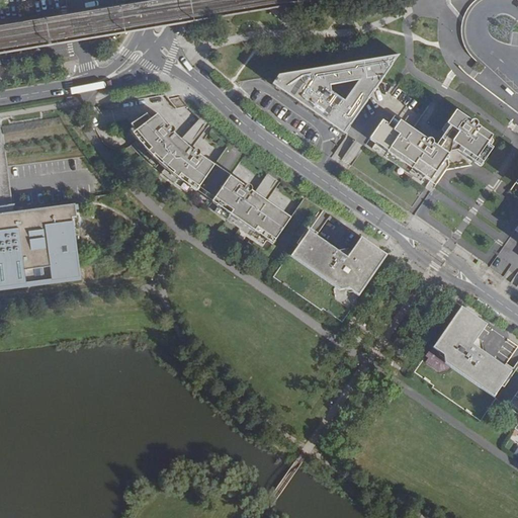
[(397,59),(275,81),(271,87),(344,137),(397,59)]
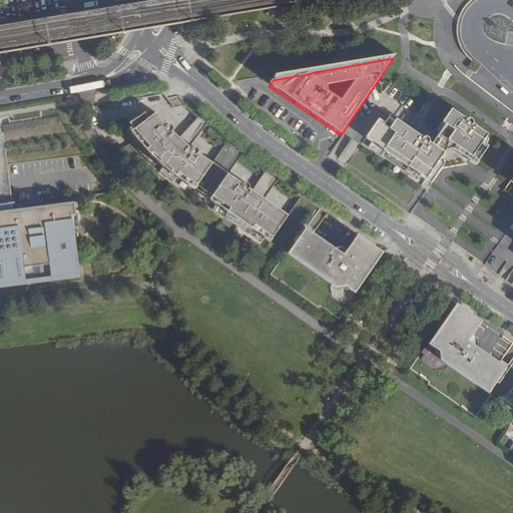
[(185,105),(179,96),(168,98),(175,107),(185,105)]
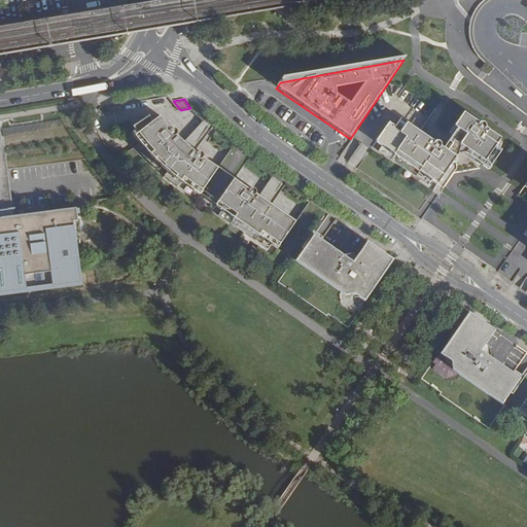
[(420,169),(445,186),(454,173),(479,169),(480,169),(484,164),(488,167),(501,146),(502,144),(502,143),(501,141),(501,139),(500,137),(485,127),(486,126),(486,124),(486,121),(485,120),(482,118),(480,118),(478,118),(477,119),(475,120),(463,111),(454,125),(456,127),(443,147),(440,145),(441,142),(440,140),(437,139),(435,138),(433,138),(431,138),(430,139),(399,118),(394,127),(388,123),(376,139),(394,152),(393,154),(419,172),(420,169)]
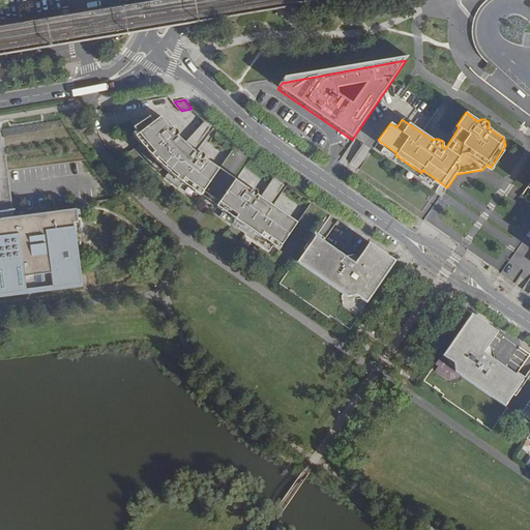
[(136,129),(139,134),(154,120),(149,114),(136,124),(139,127),(136,129)]
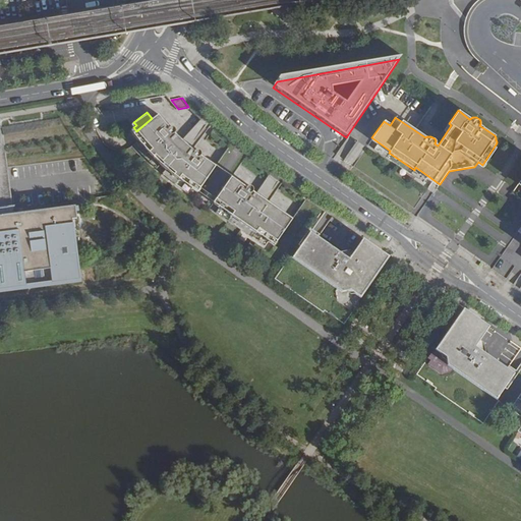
[(152,118),(136,131),(155,153),(157,151),(178,171),(177,172),(198,187),(216,163),(203,154),(201,151),(200,149),(197,148),(195,148),(193,148),(176,132),(177,129),(177,128),(176,125),(173,123),(171,123),(169,124),(158,113),(152,118)]
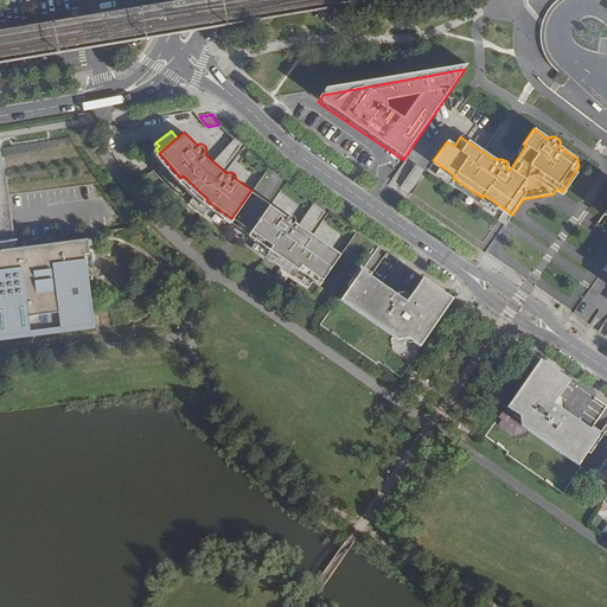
[(326,278),(343,254),(296,221),(296,218),(296,217),(295,215),(293,213),(291,213),(288,213),(286,213),(272,204),(253,232),(300,267),(304,262),(326,278)]
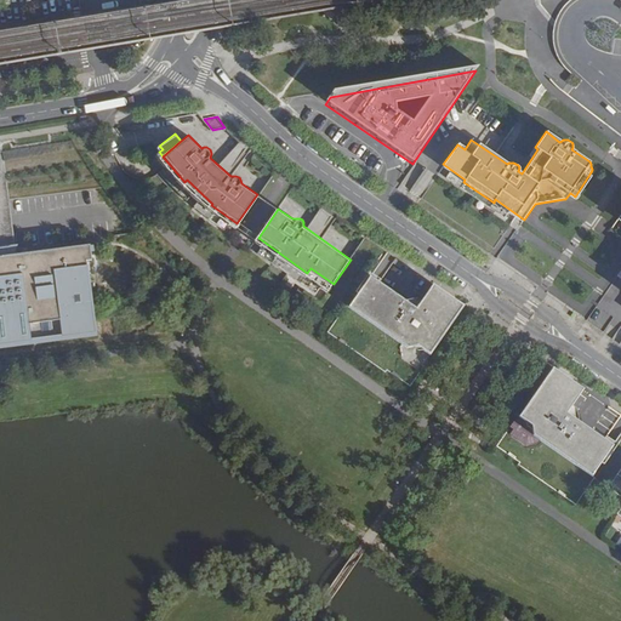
[(620,215),(610,231),(619,237),(620,237),(620,271),(617,275),(620,278),(620,215)]
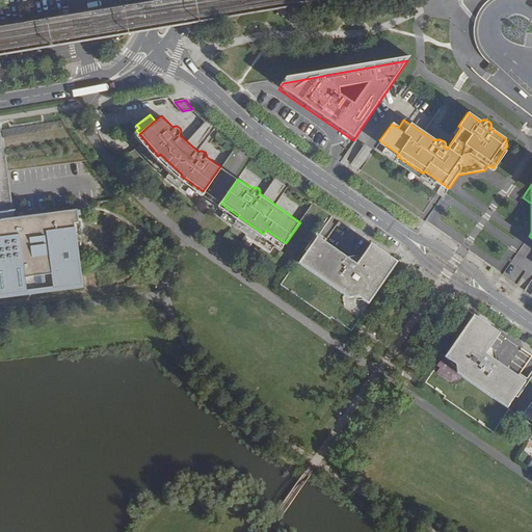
[(0,219),(14,218),(15,212),(16,210),(1,211),(0,211),(0,219)]
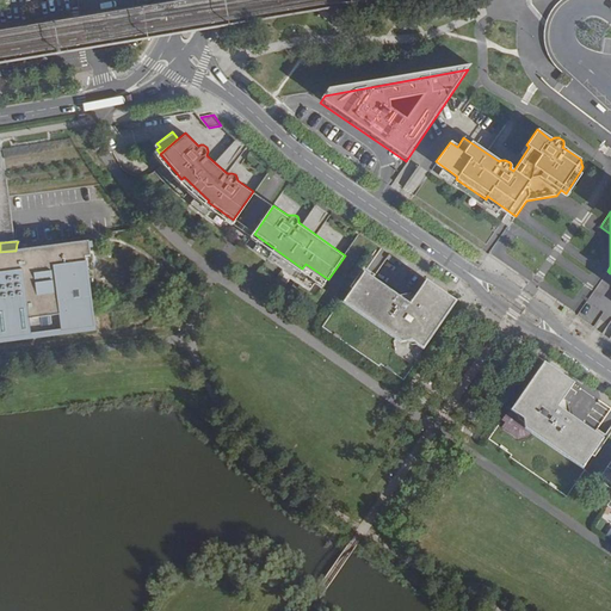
[(0,257),(84,247),(85,258),(91,257),(88,241),(16,251),(0,252),(0,257)]
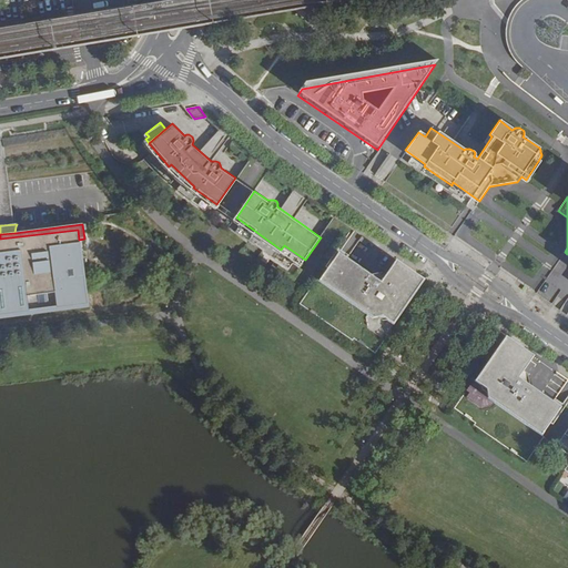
[(0,315),(88,305),(79,240),(78,230),(0,239),(0,315)]
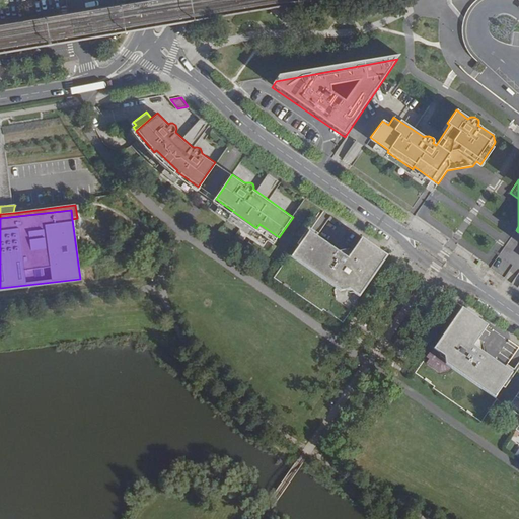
[(365,295),(390,258),(392,255),(363,235),(350,254),(311,229),(295,252),(347,288),(355,287),(365,295)]
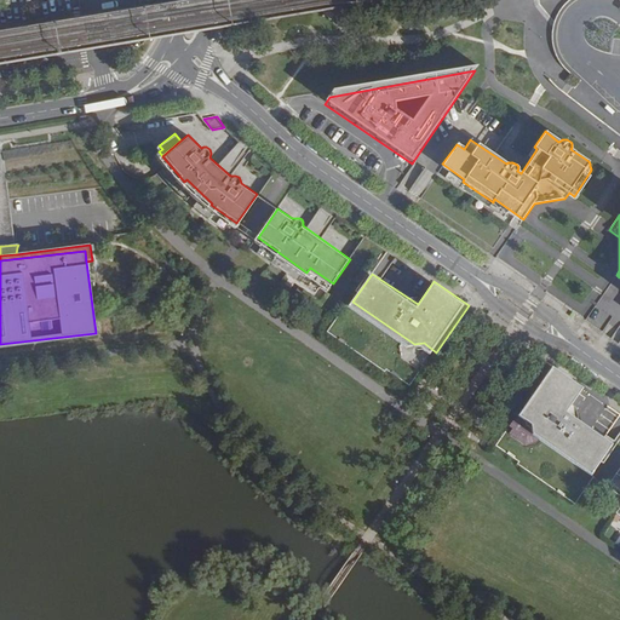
[(597,475),(616,445),(569,413),(587,388),(555,365),(522,413),(532,420),(534,431),(597,475)]
